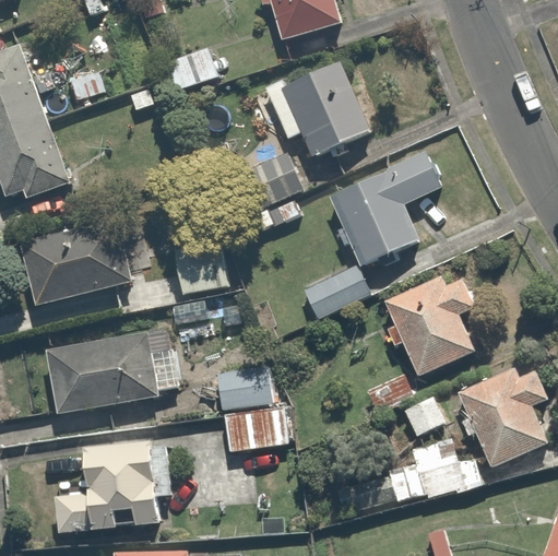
[(164,0),(132,0),(143,25),(169,15),(164,0)]
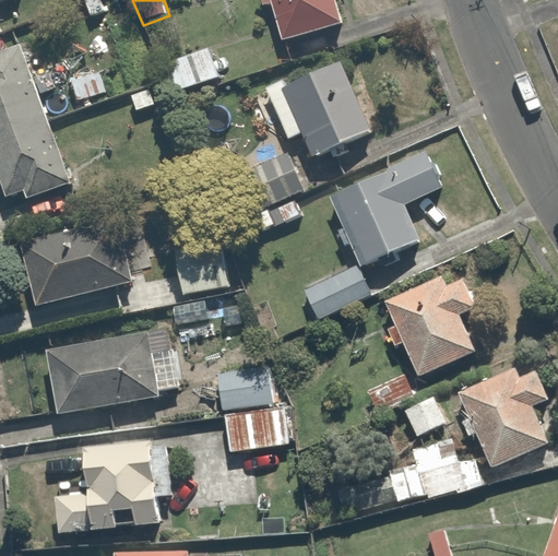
[(260,0),(263,10),(275,6),(286,39),(345,20),(337,0),(260,0)]
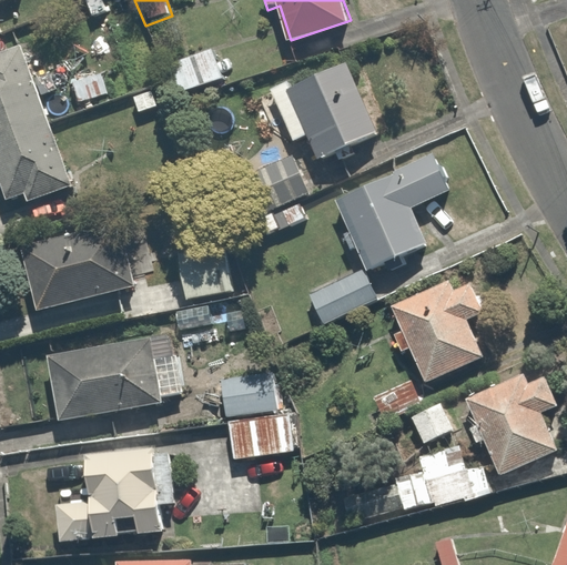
[(212,44),(170,59),(182,94),(224,80),(212,44)]
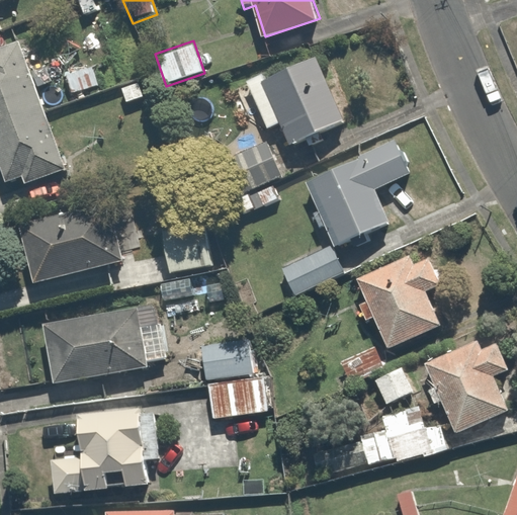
[(21,43),(0,50),(0,182),(3,190),(67,167),(21,43)]
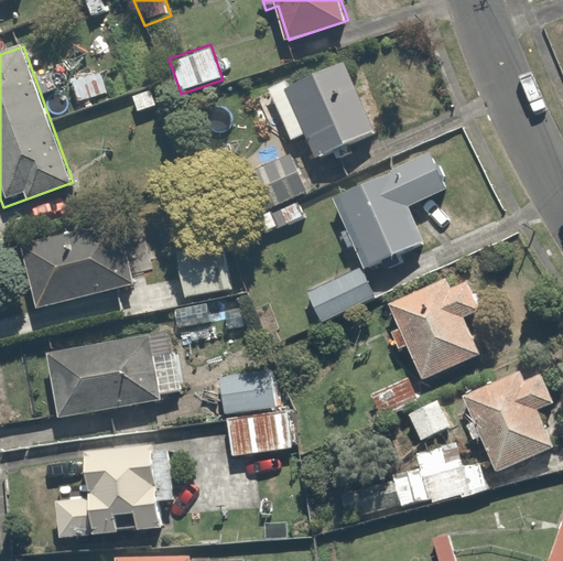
[(342,56),(270,87),(291,137),(302,131),(317,165),(378,139),(342,56)]
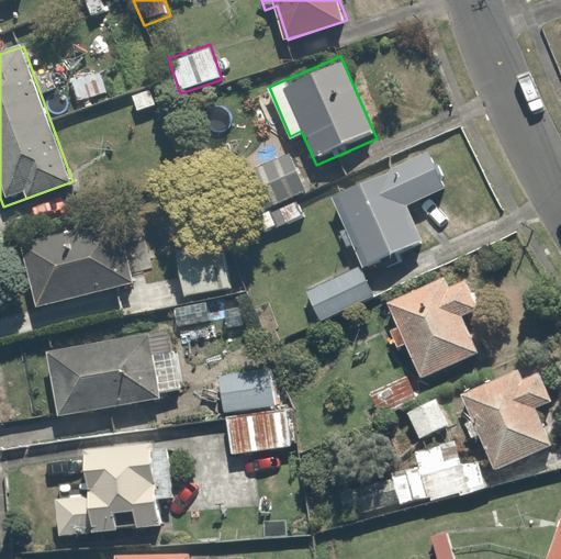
[(304,197),(283,153),(233,177),(261,236),(302,217),(294,202),(304,197)]
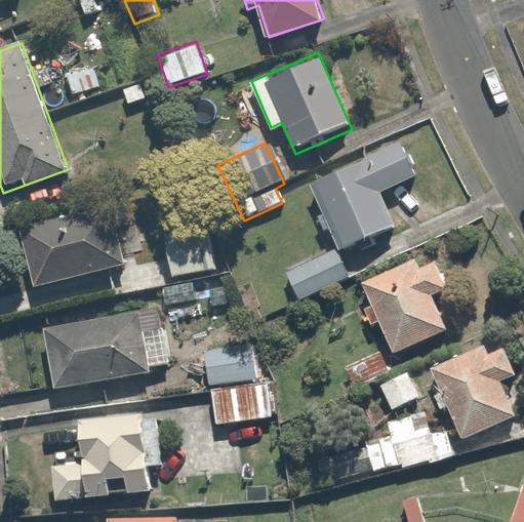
[(379,195),(415,177),(400,145),(310,187),(338,249),(393,224),(379,195)]
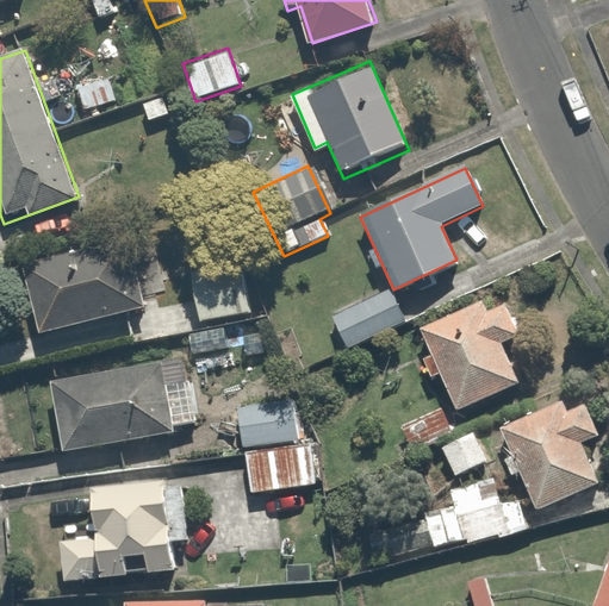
[(41,335),(142,307),(136,285),(144,282),(131,233),(22,262),(41,335)]
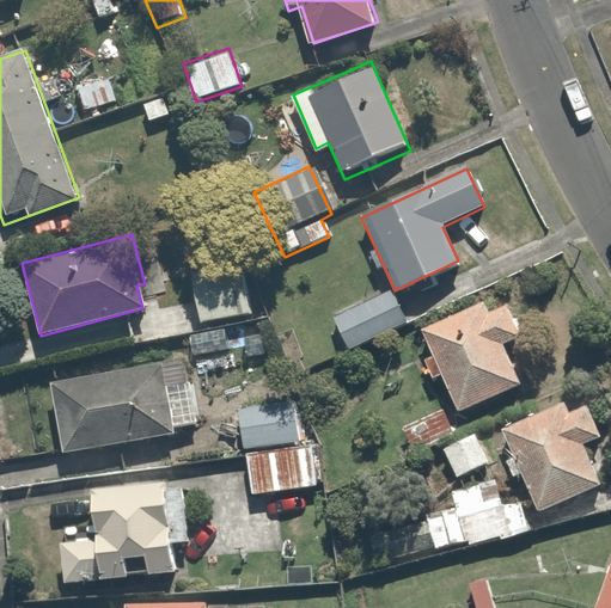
[(242,274),(193,283),(200,321),(249,312),(242,274)]
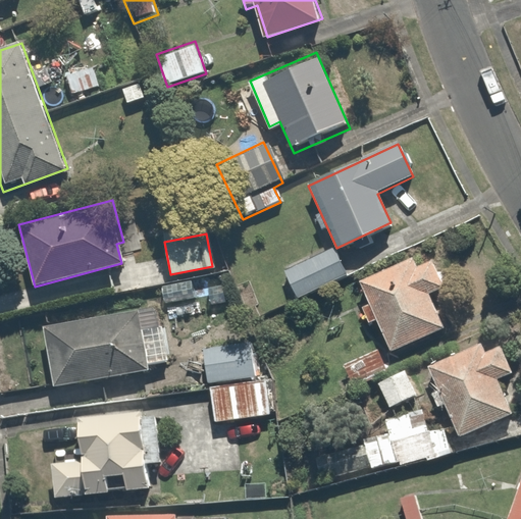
[(331,251),(285,272),(297,297),(343,275),(331,251)]
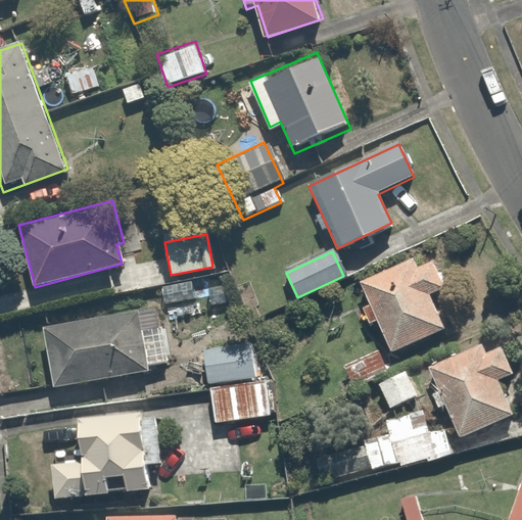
[(415,262),(362,282),(371,304),(361,309),(366,323),(377,319),(390,352),(443,332),(428,291),(443,285),(432,257),(416,265),(415,262)]
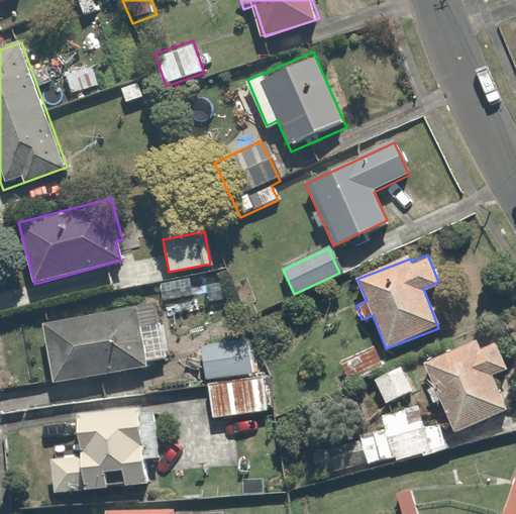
[(52,384),(145,366),(137,325),(157,321),(152,304),(40,325),(52,384)]
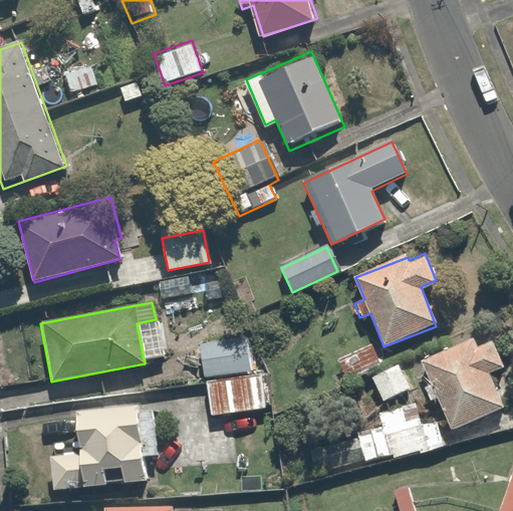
[(209,415),(263,407),(258,370),(250,371),(245,334),(198,341),(209,415)]
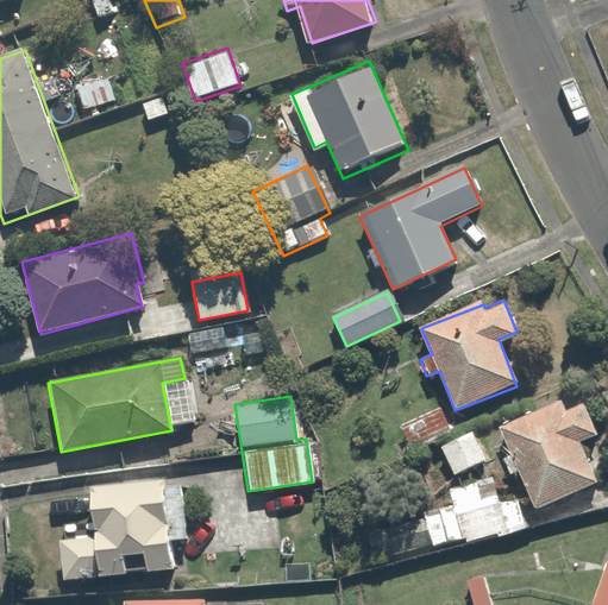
[(536,510),(599,480),(581,441),(597,434),(581,399),(565,407),(561,396),(496,426),(508,451),(502,454),(512,476),(519,473),(536,510)]
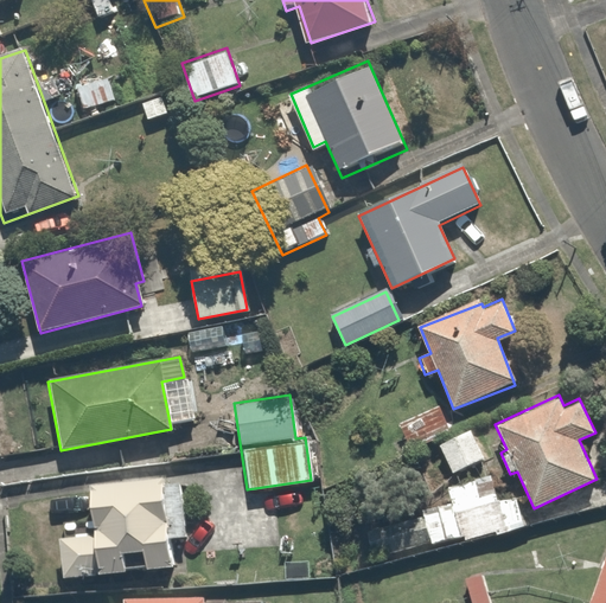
[(438,411),(402,432),(412,450),(448,429),(438,411)]
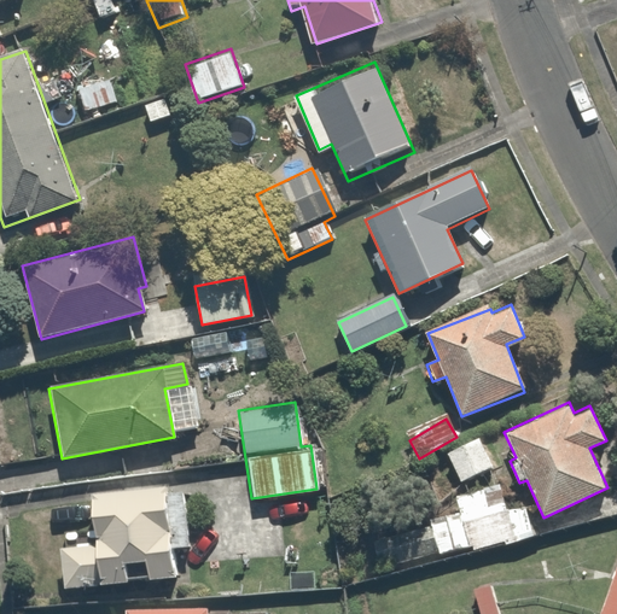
[(478,439),(447,455),(460,481),(493,466),(478,439)]
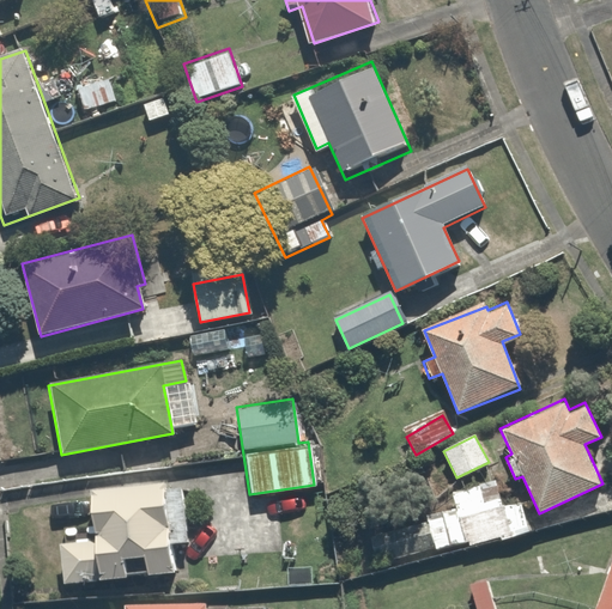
[(181,481),(94,488),(97,539),(60,541),(64,586),(173,577),(170,544),(186,543),(181,481)]
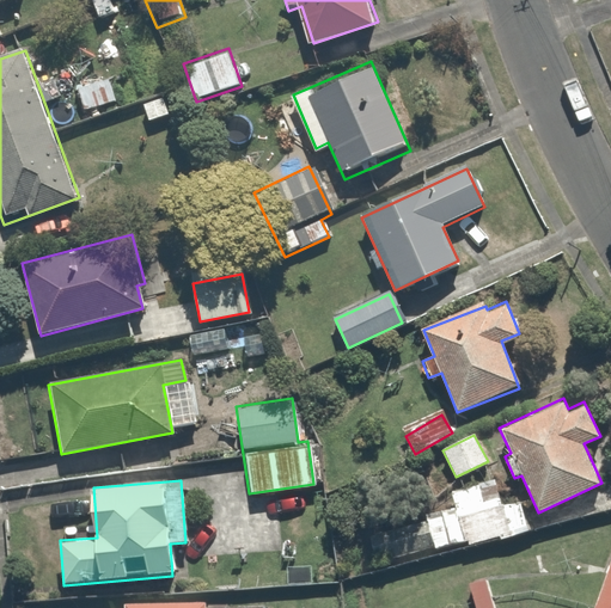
[(433,550),(439,548),(525,530),(518,498),(484,504),(482,487),(447,495),(451,511),(426,516),(433,550)]
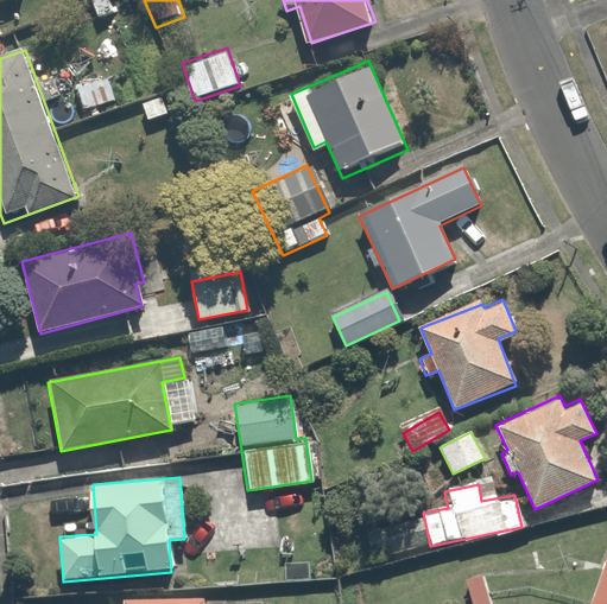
[(606,603),(606,552),(588,603),(606,603)]
